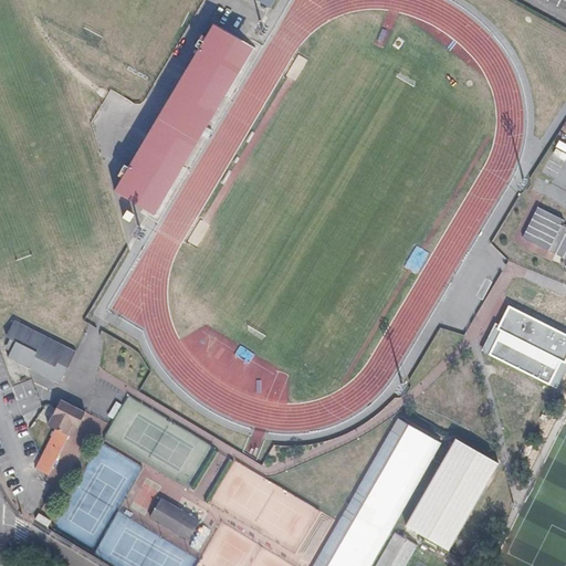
[(253,49),(215,24),(207,38),(201,34),(195,45),(199,49),(128,167),(123,165),(116,176),(122,179),(114,191),(154,216),(253,49)]
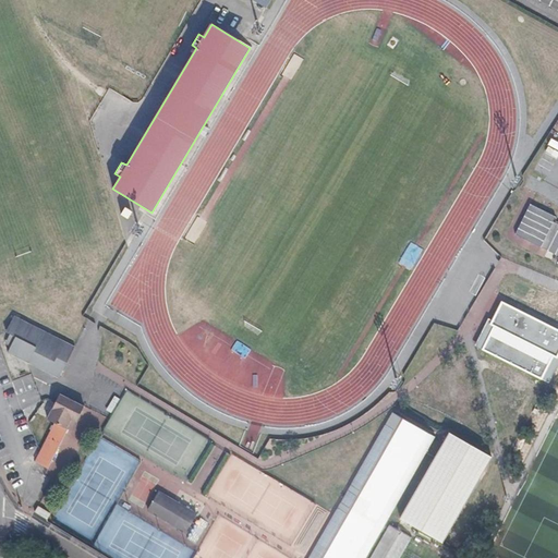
[(557,225),(553,222),(555,218),(530,205),(516,234),(557,255),(557,231),(557,230),(557,225)]
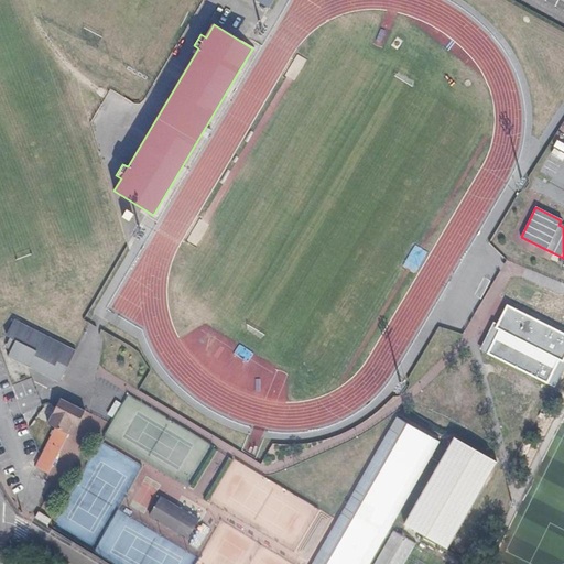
[(127,220),(130,213),(126,210),(121,217),(127,220)]
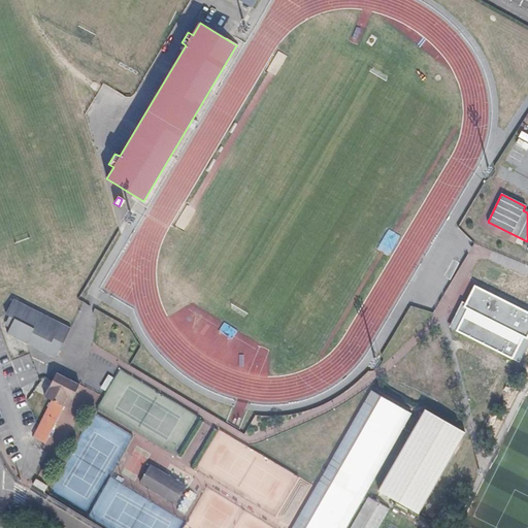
[(498,326),(476,316),(466,335),(507,356),(527,316),(527,304),(513,297),(498,326)]
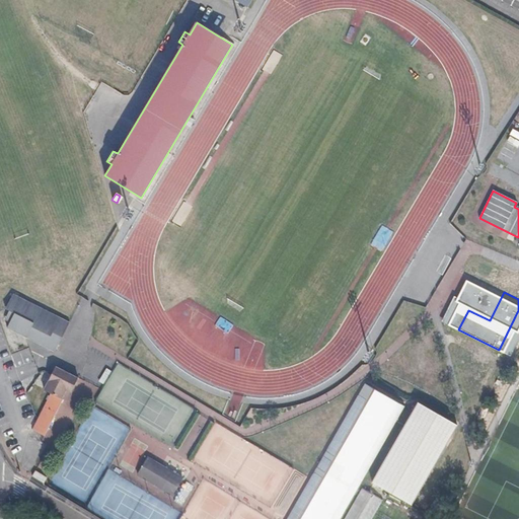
[(13,313),(9,322),(6,327),(53,351),(68,322),(11,294),(4,308),(8,310),(13,313)]
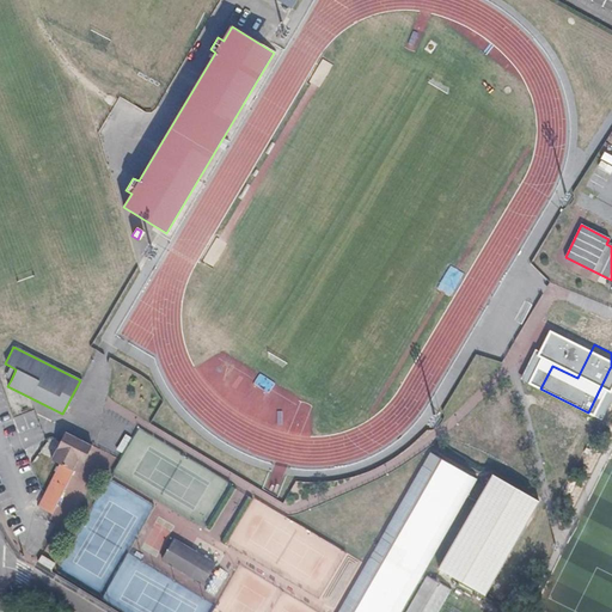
[(16,369),(10,366),(5,377),(11,380),(16,369)]
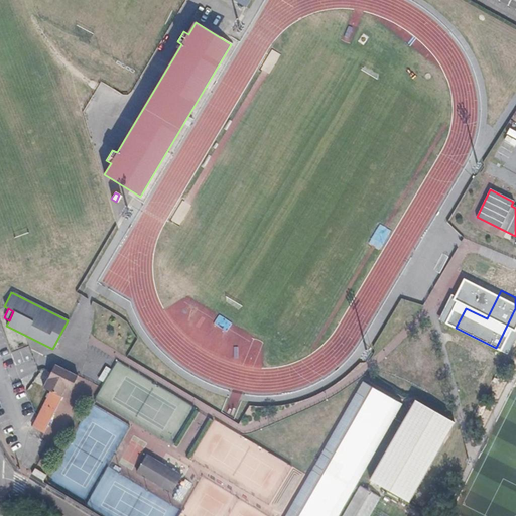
[(23,362),(21,350),(12,352),(14,363),(23,362)]
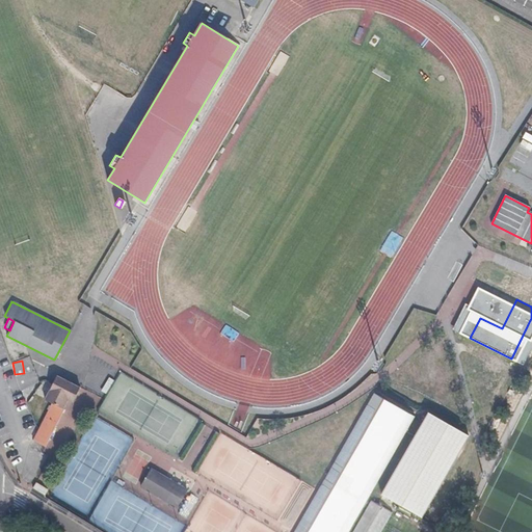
[(79,388),(56,376),(45,399),(52,403),(38,428),(33,439),(46,446),(64,408),(69,400),(72,401),(79,388)]
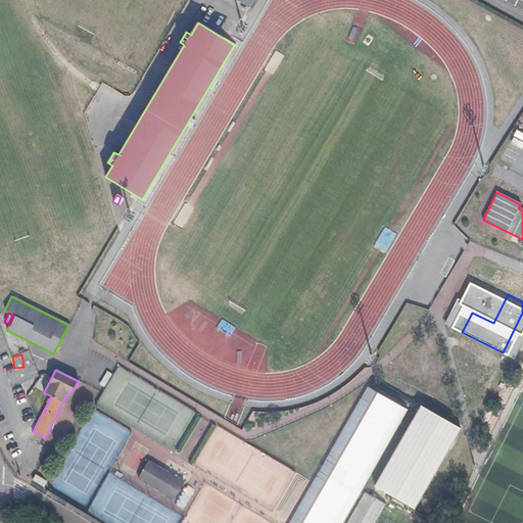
[(416,406),(377,490),(419,510),(458,425),(416,406)]
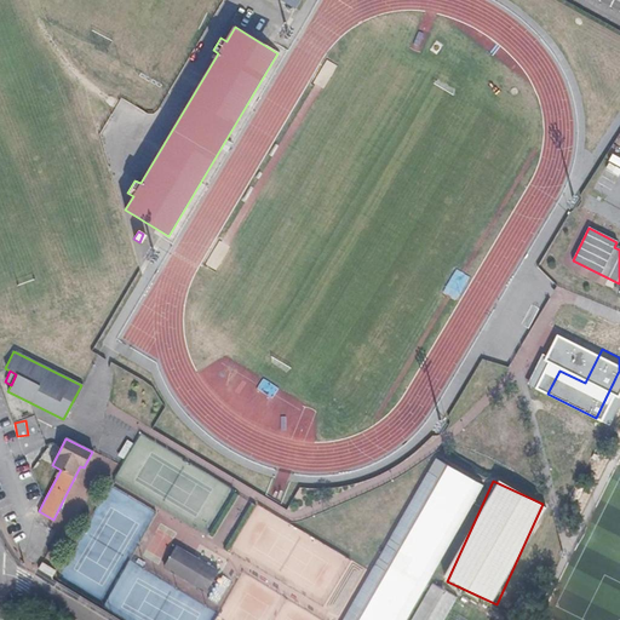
[(170,557),(199,574),(193,584),(206,592),(218,572),(190,555),(190,552),(188,551),(187,552),(176,546),(170,557)]
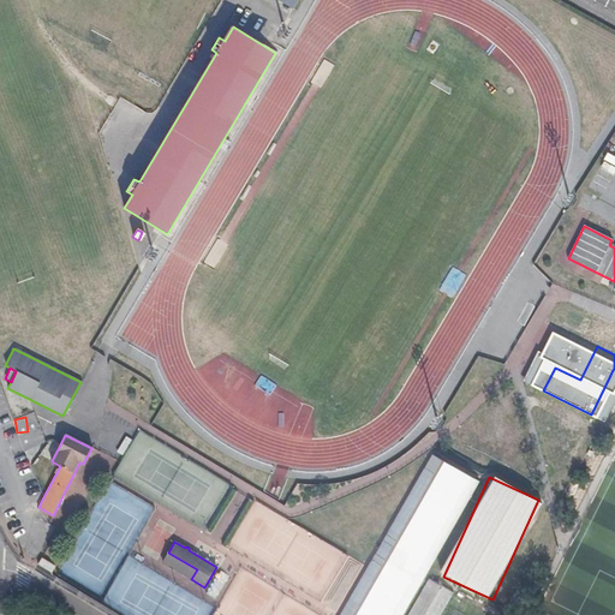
[(168,553),(162,562),(191,579),(197,569),(168,553)]
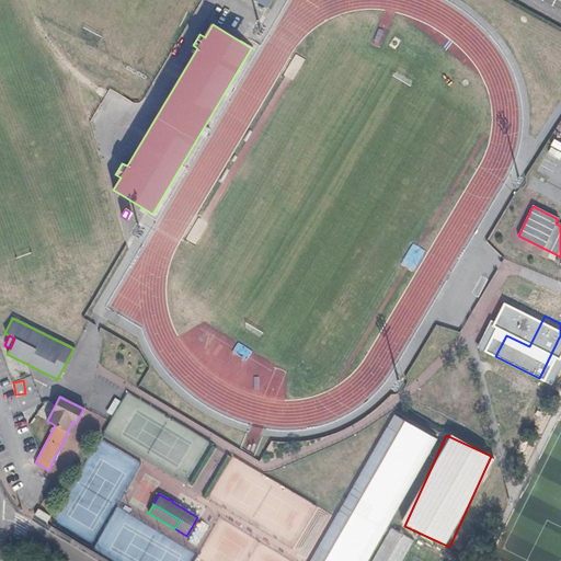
[(400,560),(412,539),(389,527),(371,560),(400,560)]
